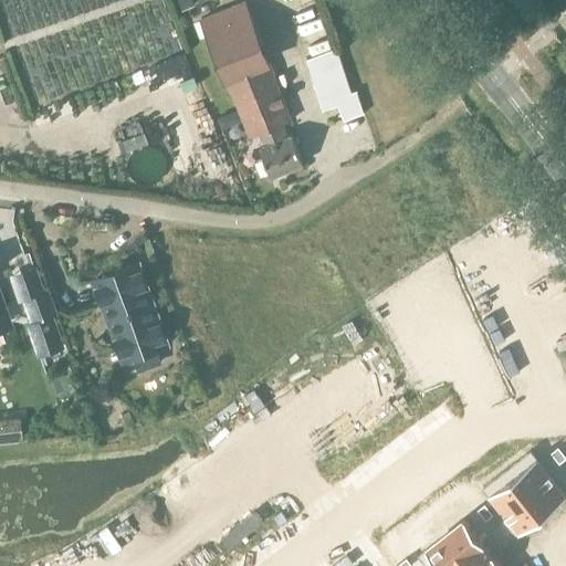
[(196,4),(192,0),(178,0),(182,10),(196,4)]
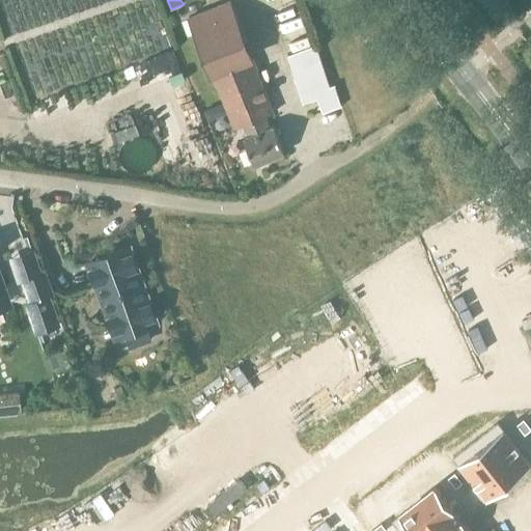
[(248,136),(245,138),(255,165),(284,154),(273,126),(270,127),(264,115),(273,112),(255,68),(256,68),(229,1),(188,17),(216,85),(217,84),(234,128),(243,123),(248,136)]
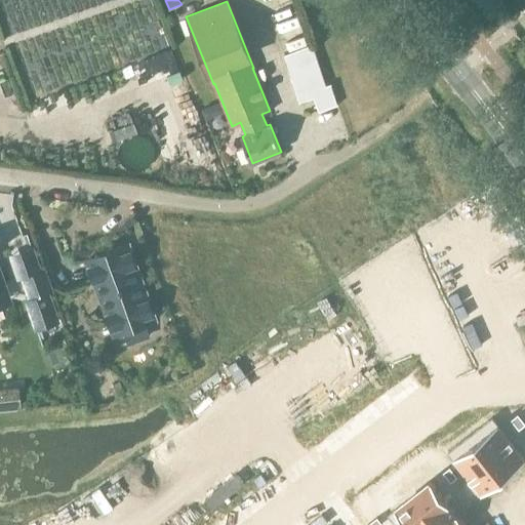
[(319,111),(337,105),(330,84),(326,86),(312,44),(284,54),(299,102),(313,96),(319,111)]
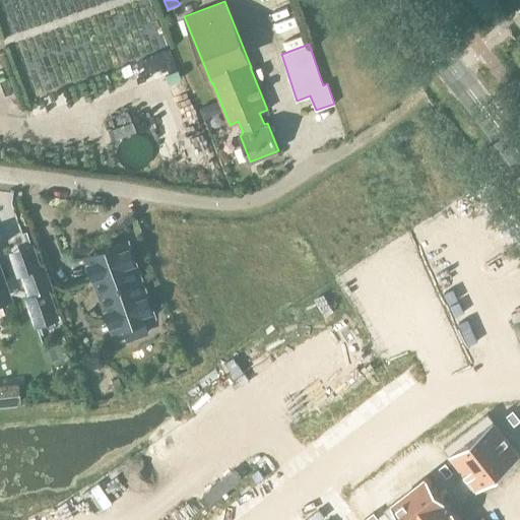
[(108,131),(112,140),(135,131),(132,122),(108,131)]
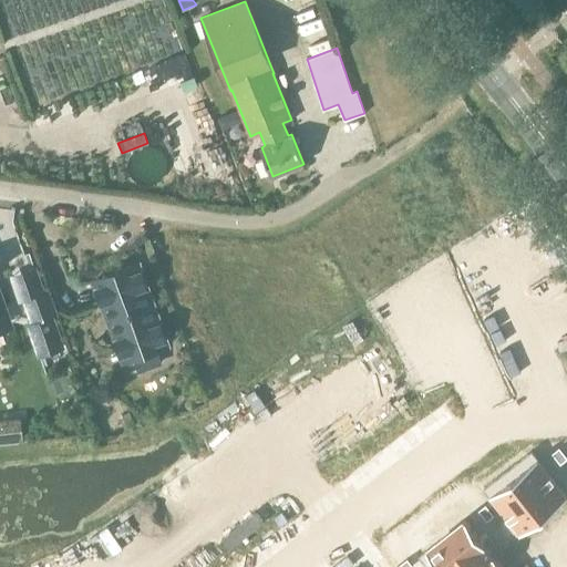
[(68,347),(51,288),(45,290),(38,264),(14,270),(38,356),(68,347)]
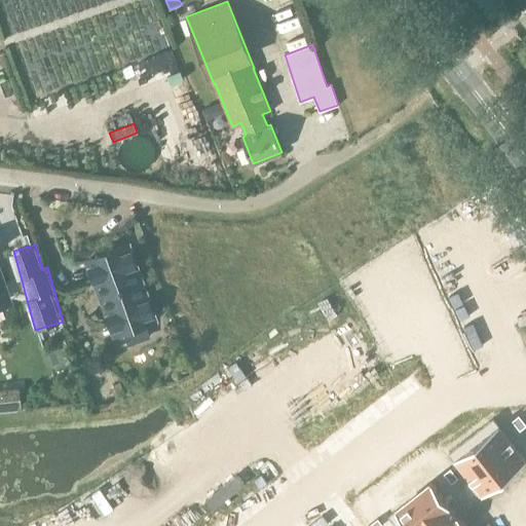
[(115,335),(124,331),(129,345),(151,338),(146,324),(156,321),(129,245),(88,259),(115,335)]
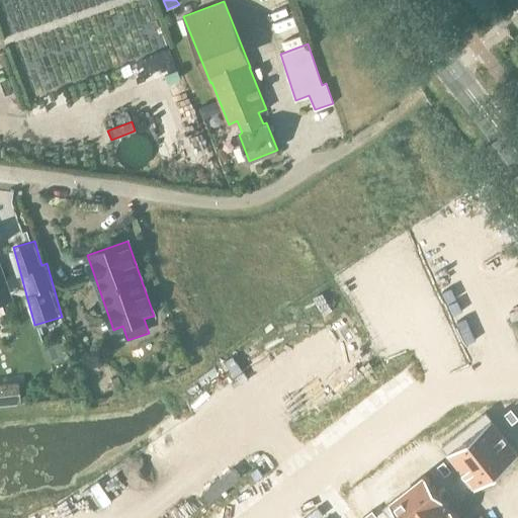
[(0,403),(24,400),(21,377),(0,379),(0,403)]
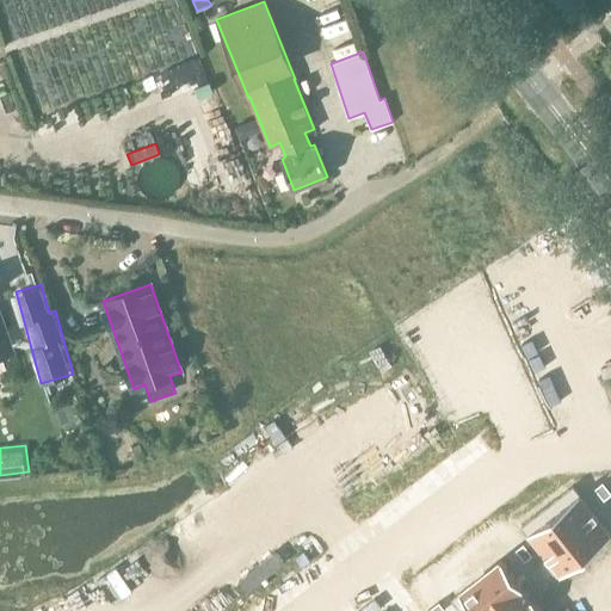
[(610,492),(603,481),(594,487),(604,498),(610,492)]
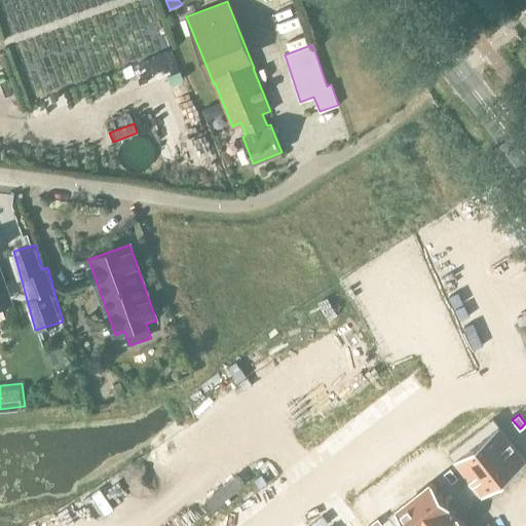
[(525,459),(493,418),(471,435),(504,477),(525,459)]
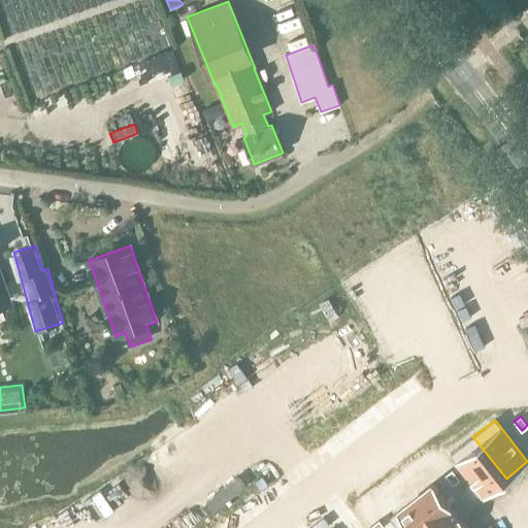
[(472,436),(451,454),(484,496),(506,479),(472,436)]
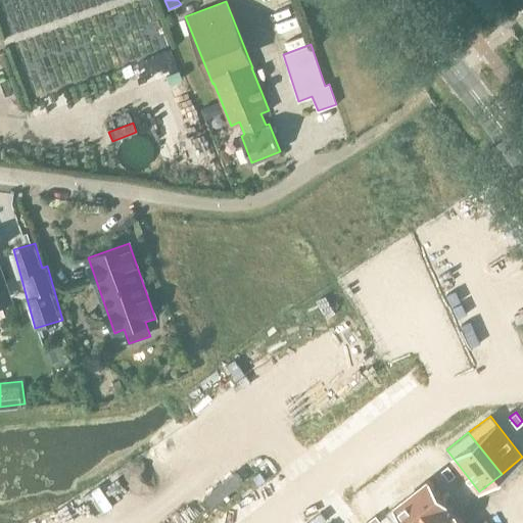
[(447,464),(441,469),(448,479),(456,474),(447,464)]
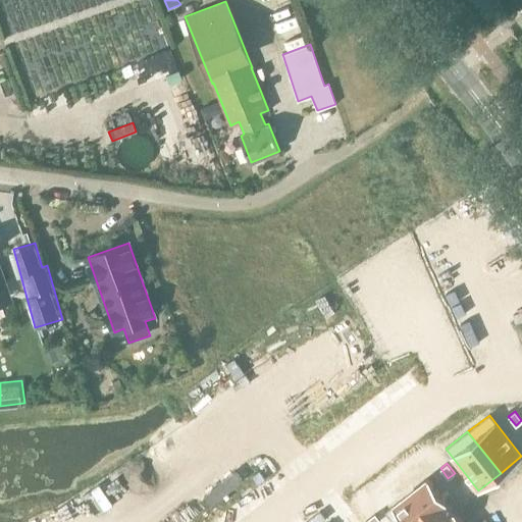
[(428,477),(386,511),(395,521),(417,521),(446,500),(428,477)]
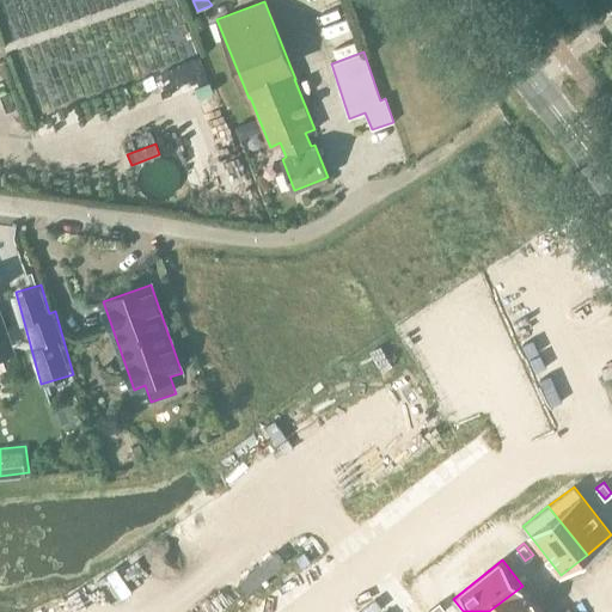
[(522,586),(489,611),(542,611),(522,587),(524,587),(522,586)]
